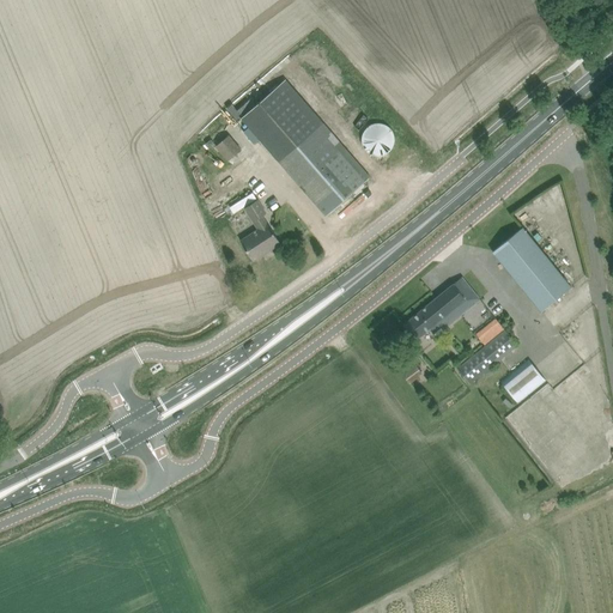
[(284,80),(241,119),(279,162),(326,216),(369,177),(284,80)]
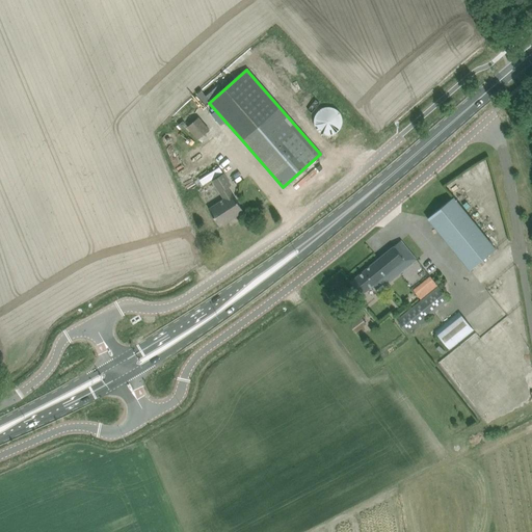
[(312,131),(335,136),(341,112),(318,106),(312,131)]
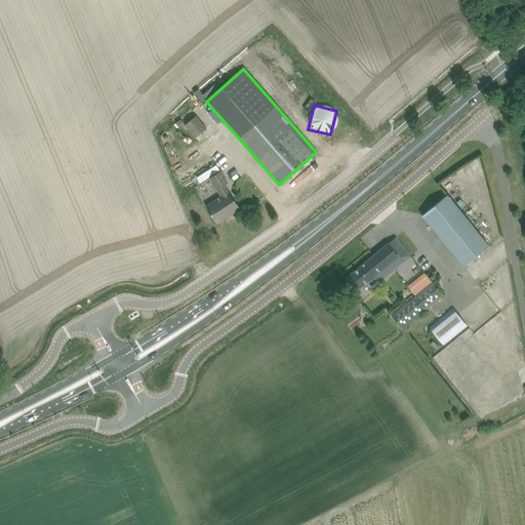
[(185,125),(195,138),(207,128),(196,116),(185,125)]
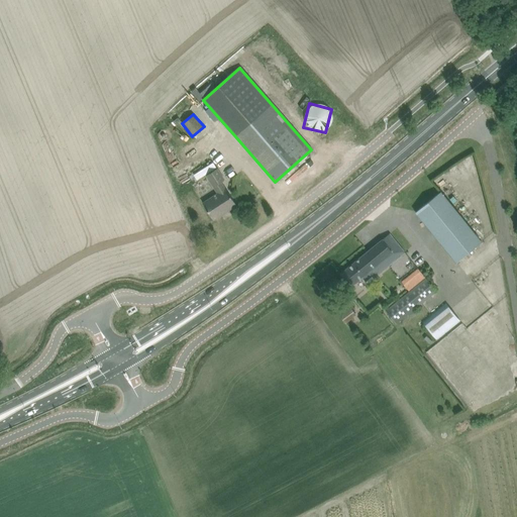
[(213,163),(194,175),(197,181),(217,168),(213,163)]
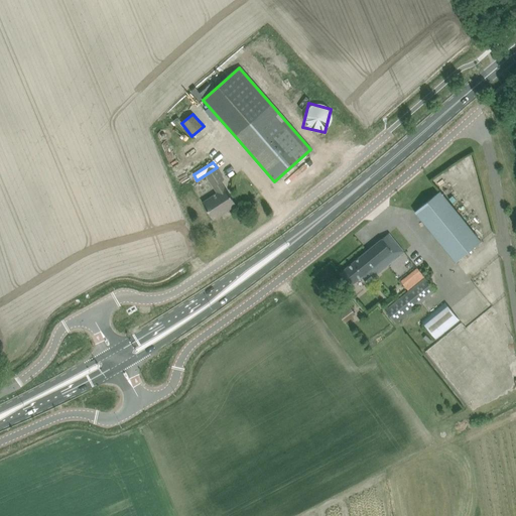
[(203,203),(214,220),(236,205),(225,187),(221,181),(224,179),(217,168),(206,175),(213,186),(214,185),(218,192),(203,203)]
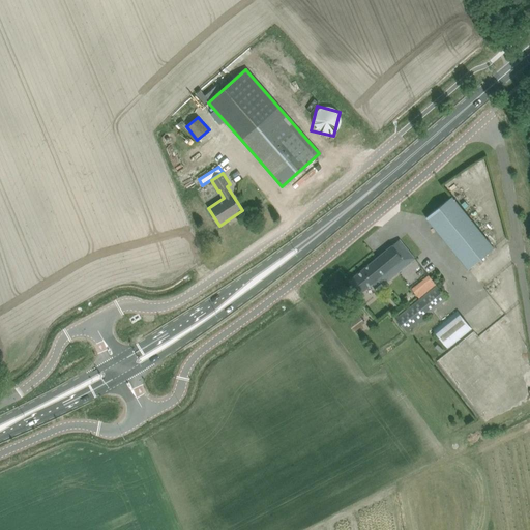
[(425,217),(468,269),(494,248),(452,197),(425,217)]
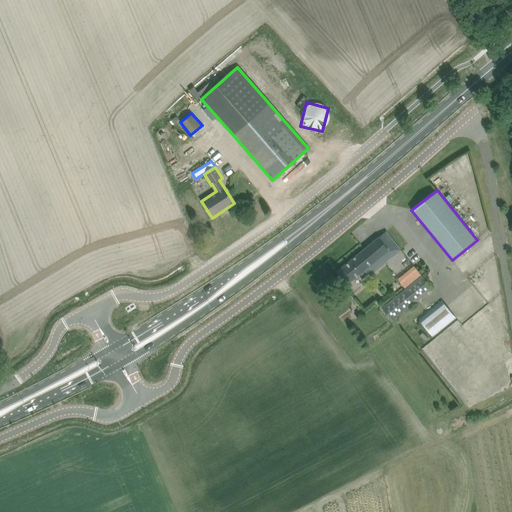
[(337,271),(347,284),(359,274),(364,280),(401,250),(386,231),(337,271)]
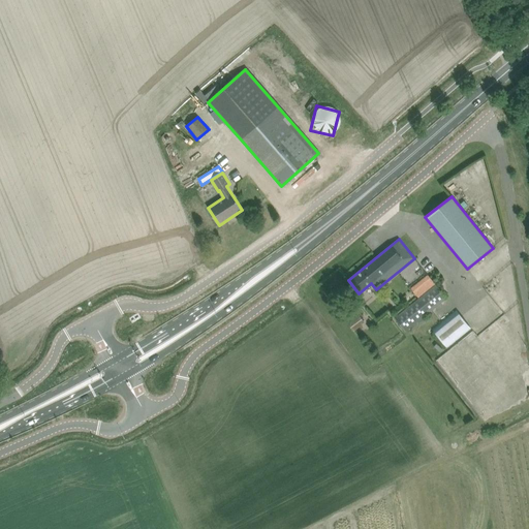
[(395,317),(405,331),(446,298),(428,274),(411,287),(419,298),(395,317)]
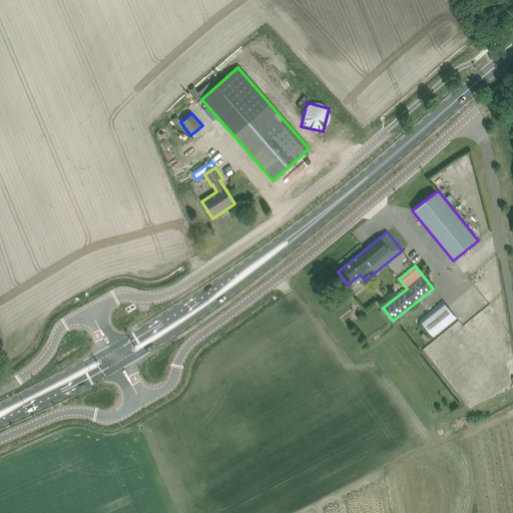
[(420,321),(434,338),(457,318),(443,301),(420,321)]
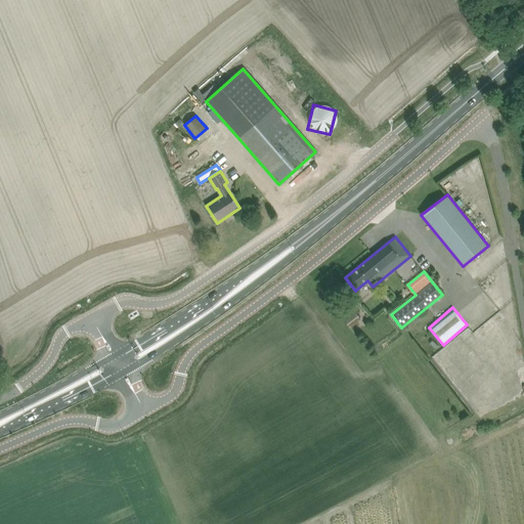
[(341,318),(348,329),(360,320),(353,310),(341,318)]
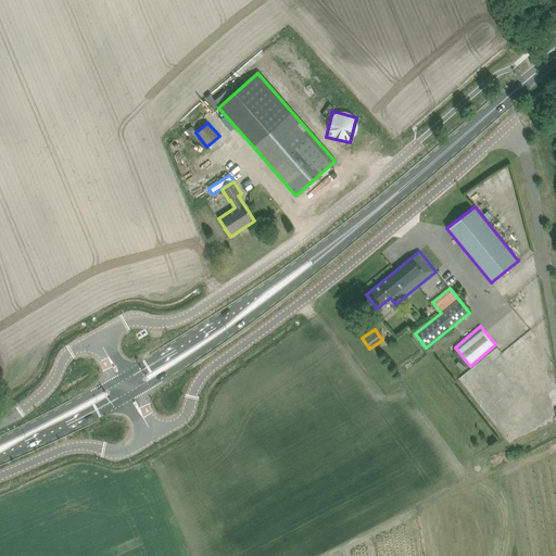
[(552,363),(535,365),(536,376),(553,374),(552,363)]
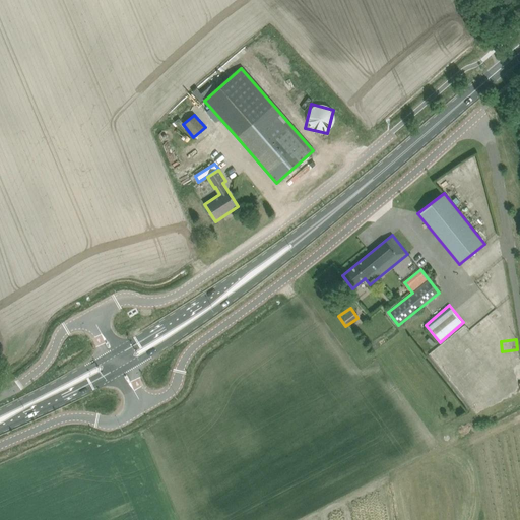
All buildings are outlined.
